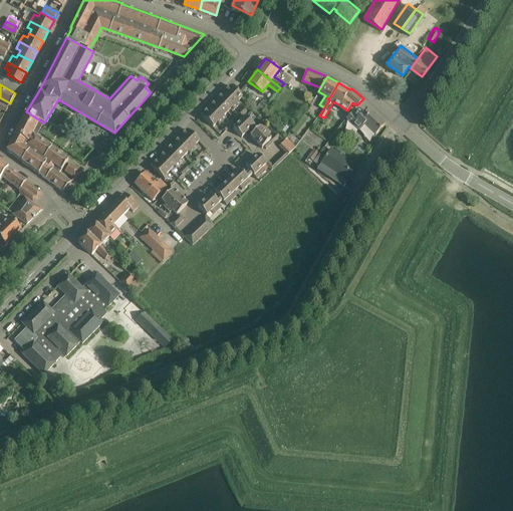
[(224,91),(237,105),(241,101),(238,99),(243,95),(231,84),(224,91)]
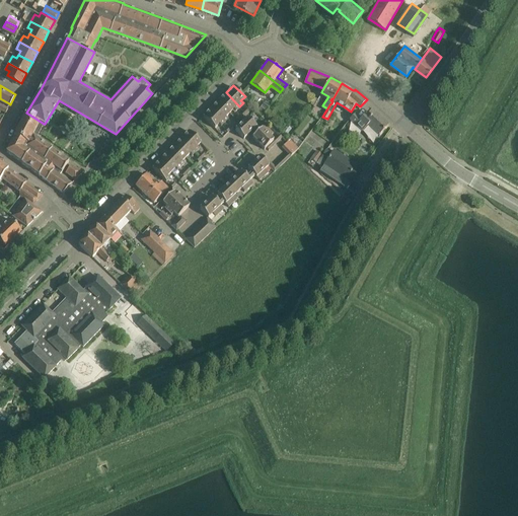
[(226,92),(219,99),(230,112),(234,107),(236,109),(239,106),(226,92)]
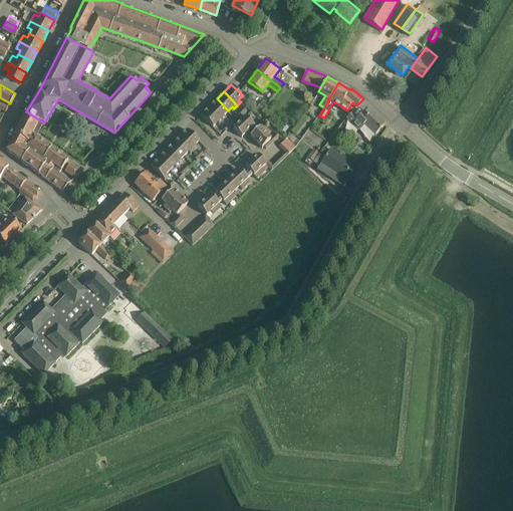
[(228,110),(217,98),(209,106),(223,119),(226,116),(224,114),(228,110)]
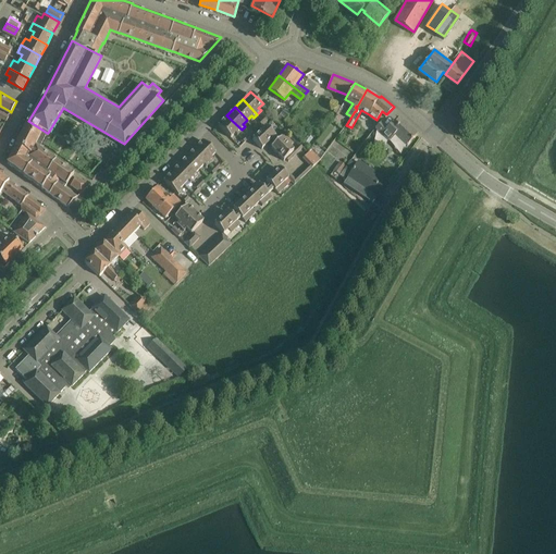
[(238,133),(242,130),(226,115),(219,123),(231,135),(236,131),(238,133)]
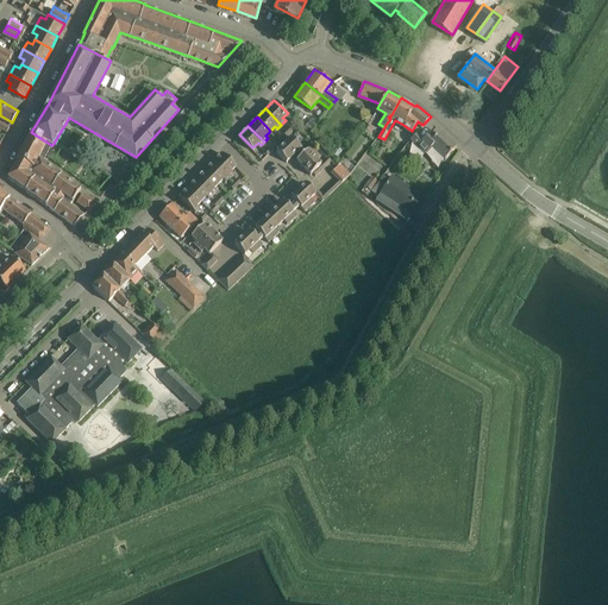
[(430,132),(424,138),(418,131),(412,138),(426,152),(432,145),(439,151),(437,153),(443,158),(444,156),(445,157),(456,146),(440,131),(434,137),(430,132)]
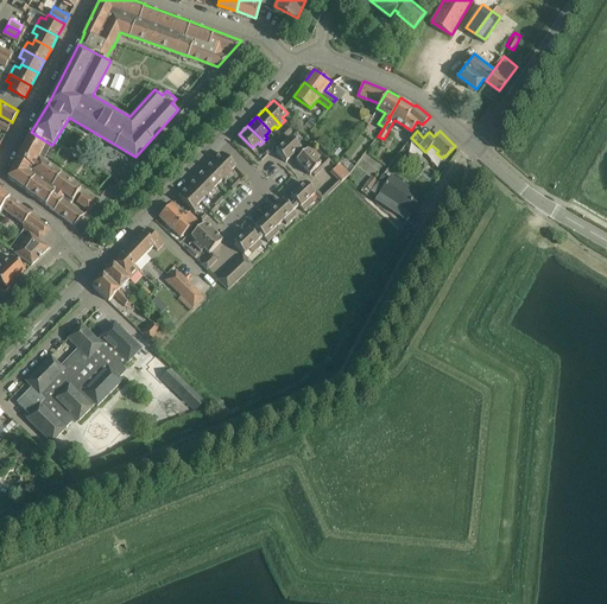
[(51,145),(31,132),(17,158),(18,159),(8,176),(26,188),(26,189),(55,209),(75,223),(84,213),(70,203),(81,188),(62,173),(43,160),(51,145)]
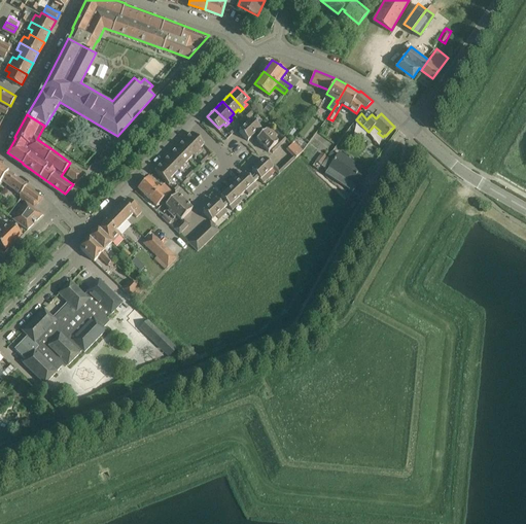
[(260,127),(256,123),(252,117),(240,130),(248,139),(260,127)]
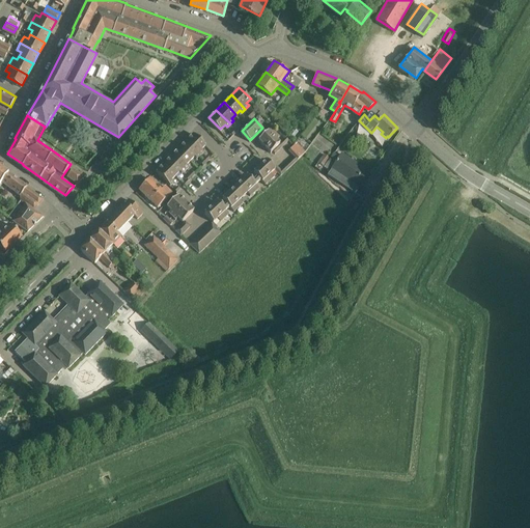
[(279,136),(277,133),(271,127),(259,138),(271,150),(273,149),(276,151),(288,139),(286,137),(280,142),(276,138),(279,136)]
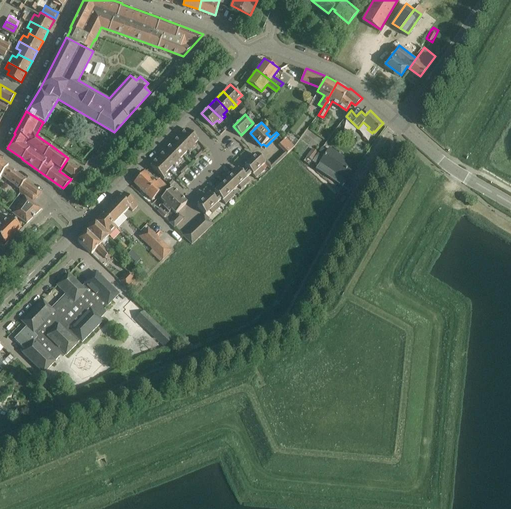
[(187,127),(179,135),(193,149),(197,145),(194,143),(199,138),(187,127)]
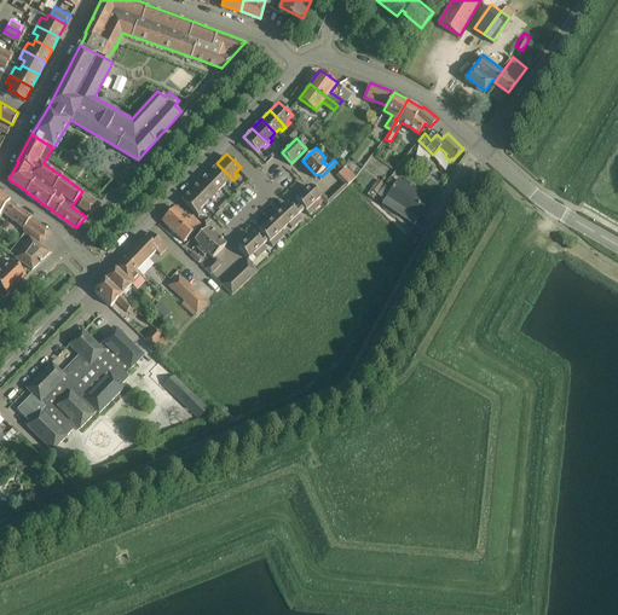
[(217,163),(208,172),(223,186),(226,183),(229,184),(234,180),(217,163)]
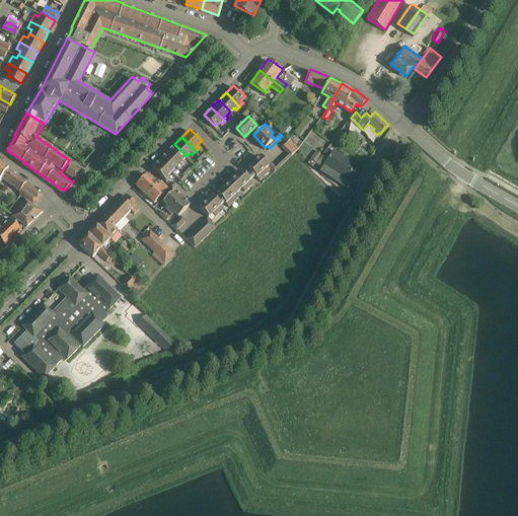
[(283,146),(289,152),(291,154),(299,147),(291,138),(283,146)]
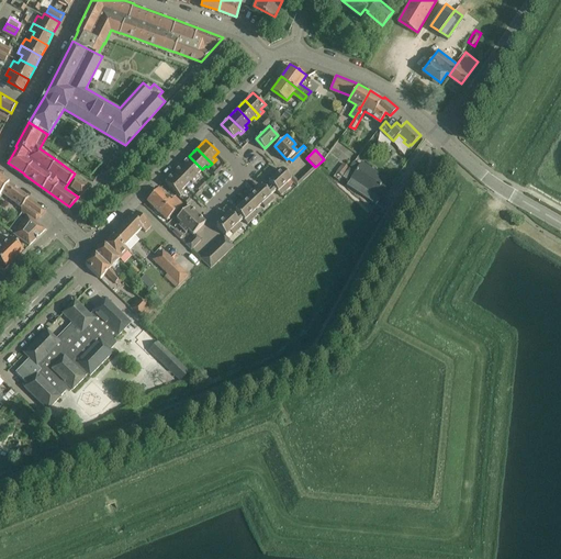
[(202,169),(189,156),(181,164),(197,179),(200,176),(197,174),(202,169)]
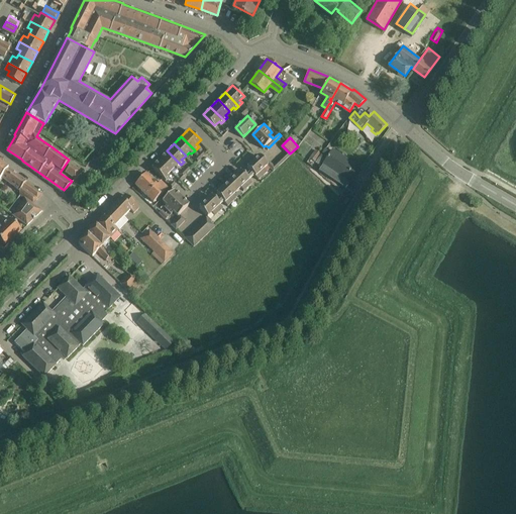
[(313,165),(316,161),(322,151),(316,147),(307,161),(313,165)]
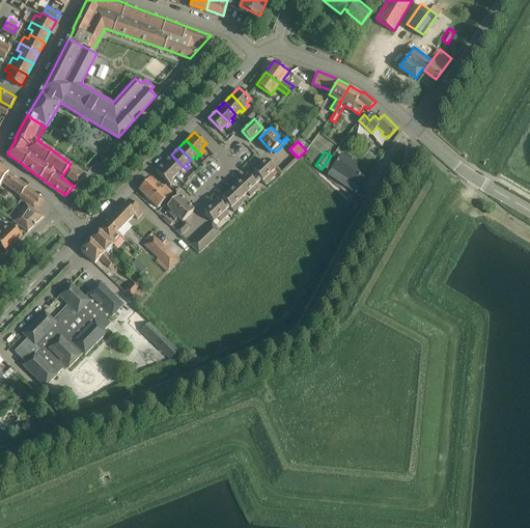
[(325,165),(331,170),(328,173),(346,185),(355,191),(359,184),(360,184),(369,170),(361,164),(342,151),(340,155),(334,151),(332,155),(331,156),(325,165)]
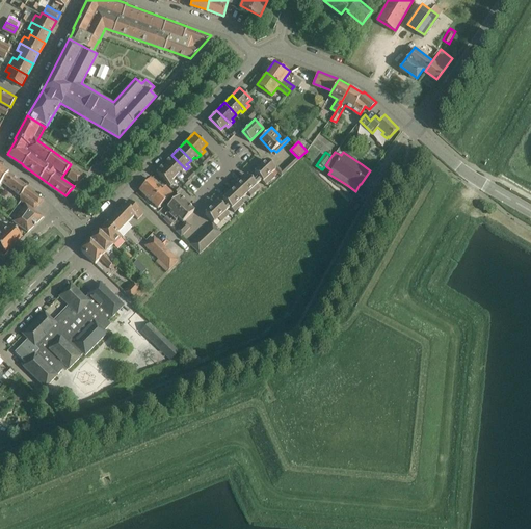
[(171,155),(164,163),(177,175),(180,172),(182,174),(186,169),(171,155)]
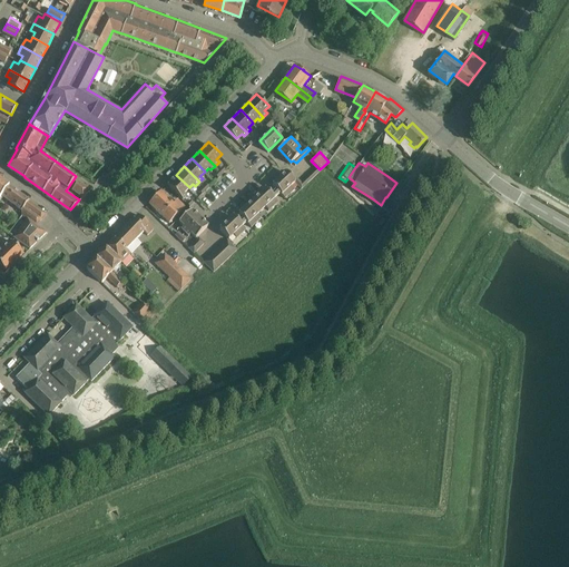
[(291,169),(287,172),(296,181),(302,186),(320,169),(317,167),(302,182),(291,169)]
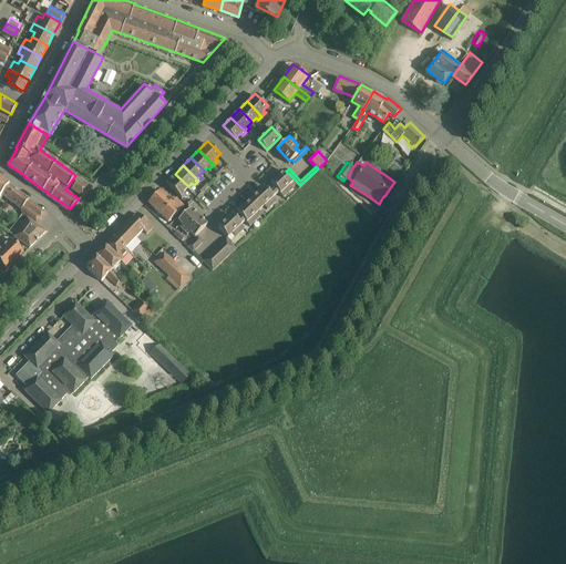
[(295,180),(286,171),(285,170),(271,182),(285,195),(292,187),(290,184),(295,180)]
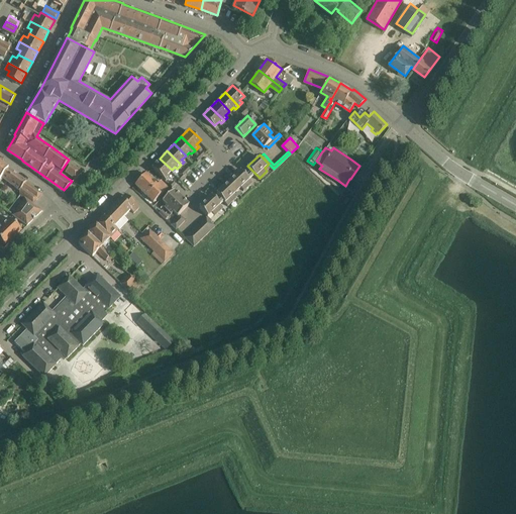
[(168,174),(172,170),(160,159),(152,166),(167,180),(170,177),(168,174)]
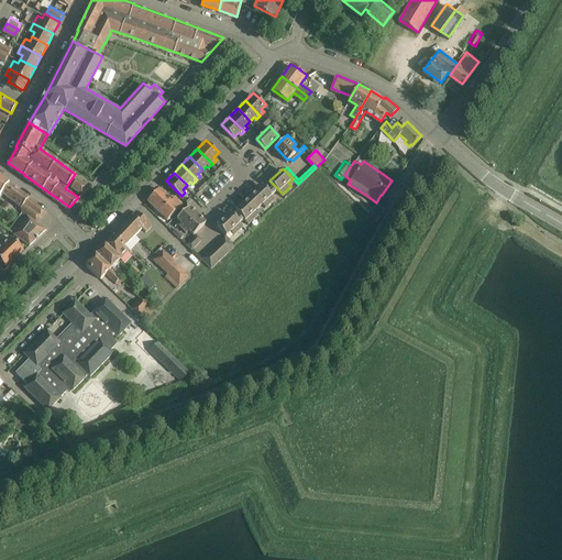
[(0,194),(2,191),(10,182),(0,174),(0,194)]
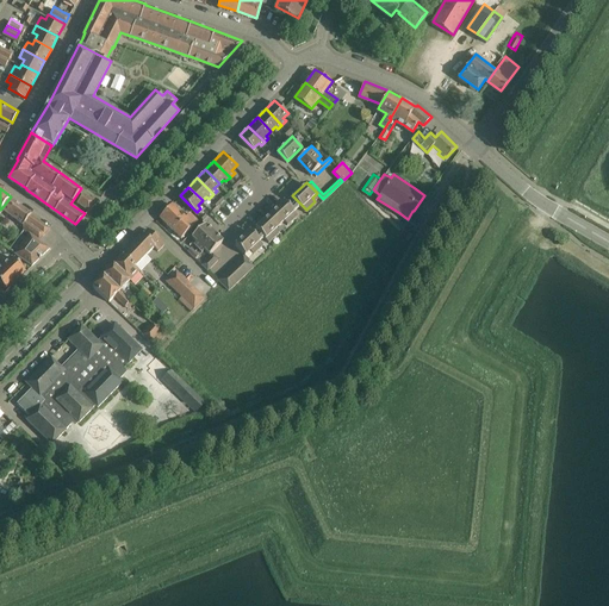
[(89,208),(97,200),(85,192),(78,200),(89,208)]
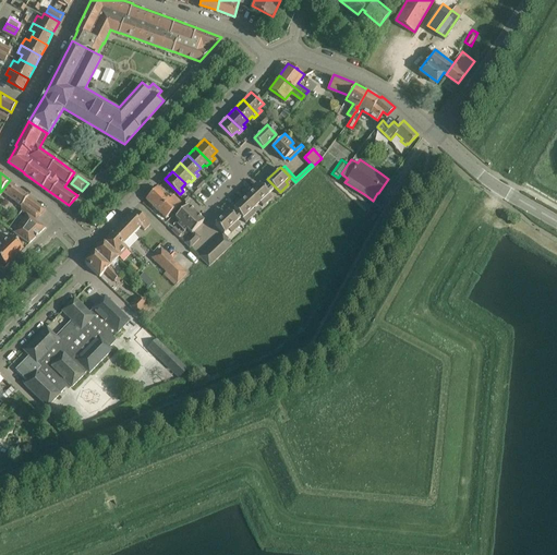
[(22,208),(25,210),(31,204),(35,198),(10,180),(2,190),(22,204),(22,208)]
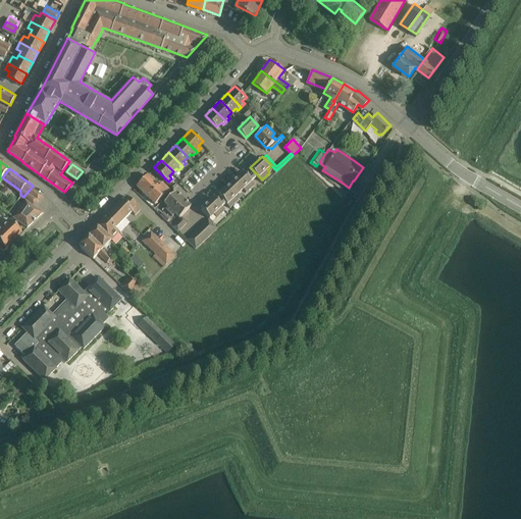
[(231,183),(241,192),(244,189),(247,192),(256,184),(244,171),(231,183)]
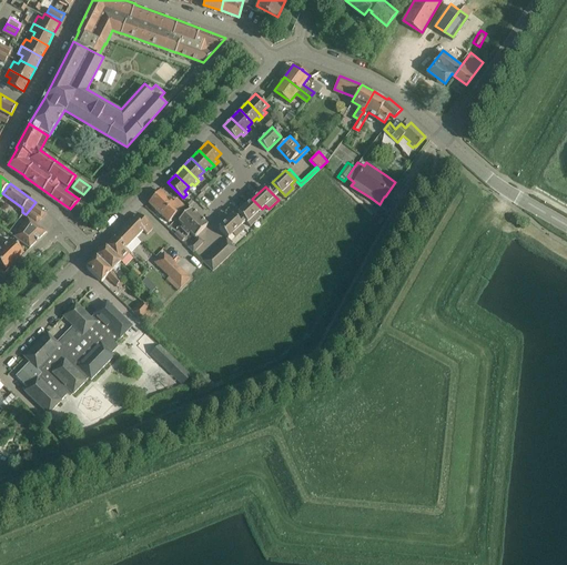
[(161,189),(149,201),(170,221),(184,204),(178,197),(173,201),(161,189)]
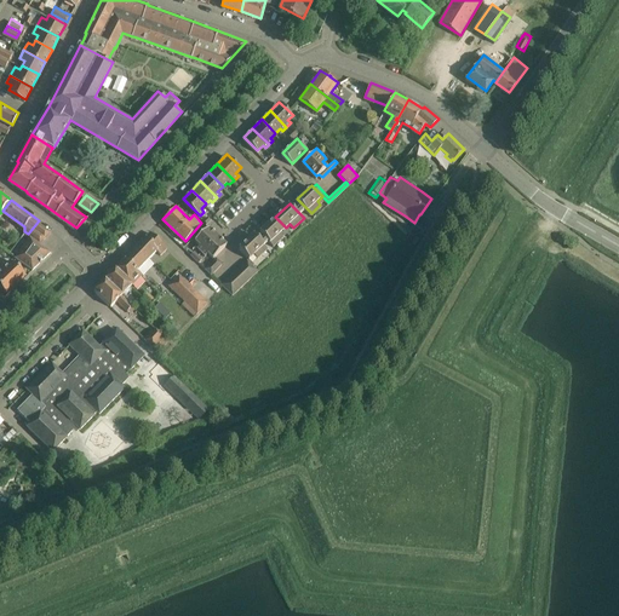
[(280,232),(286,228),(275,217),(261,230),(275,246),(284,236),(280,232)]
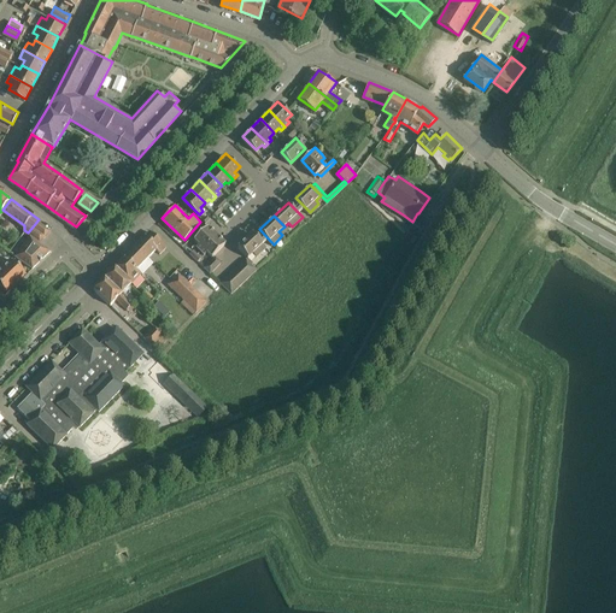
[(39,219),(34,225),(46,235),(52,229),(39,219)]
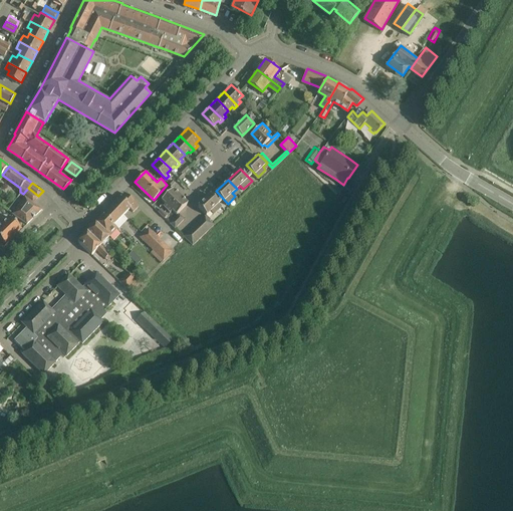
[(164,205),(168,208),(182,194),(174,187),(162,198),(167,203),(164,205)]
